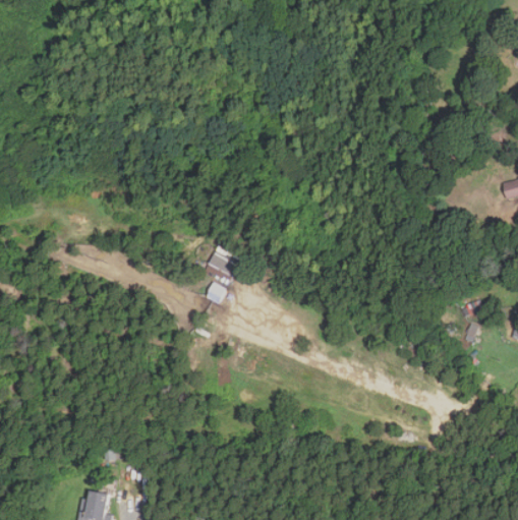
[(517,193),(517,177),(501,183),(505,198),(517,193)]
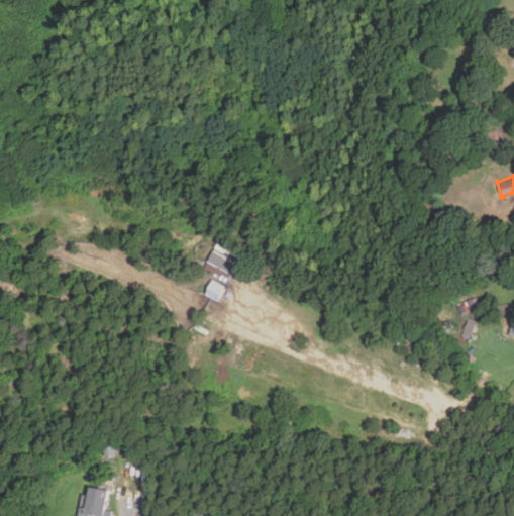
[(226,282),(237,260),(212,247),(201,270),(226,282)]
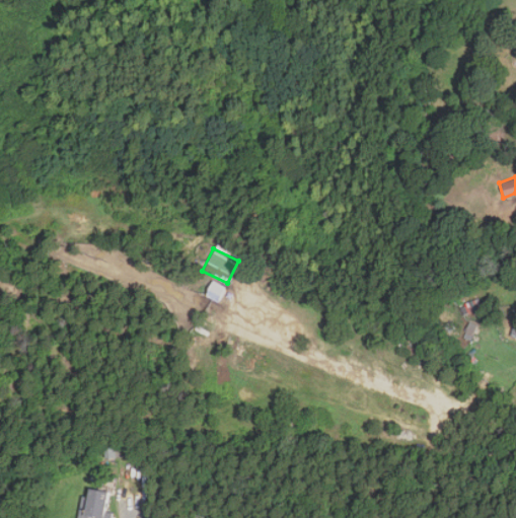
[(218,301),(224,285),(211,280),(205,296),(218,301)]
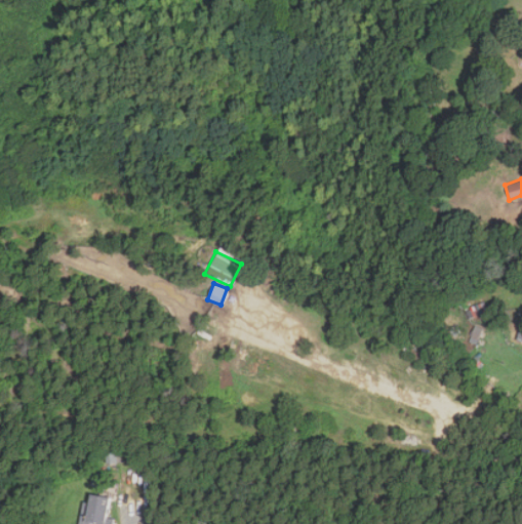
[(486,310),(482,300),(460,309),(465,318),(486,310)]
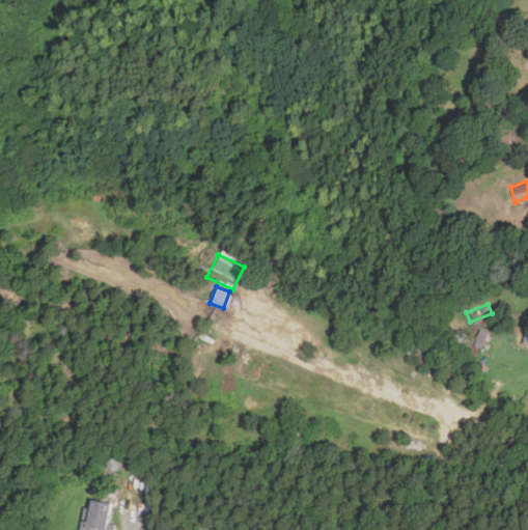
[(106,523),(109,501),(85,498),(80,529),(111,529),(112,524),(106,523)]
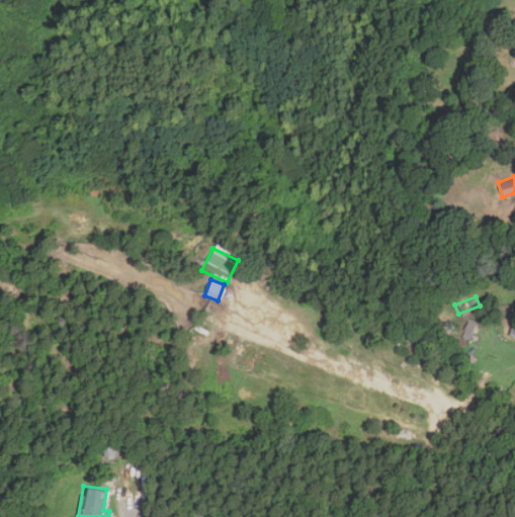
All buildings are outlined.
